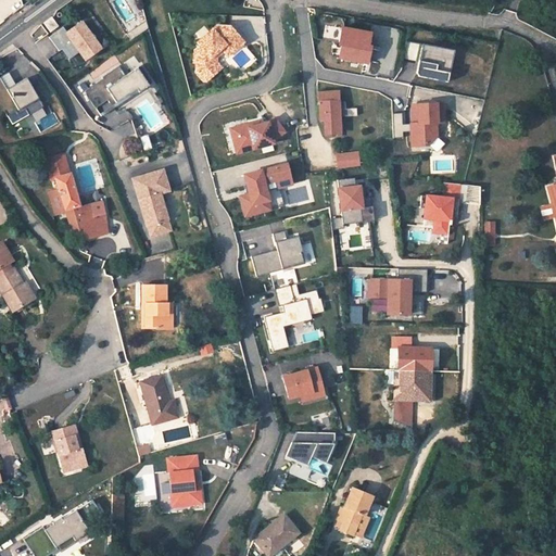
[(68,9),(65,4),(59,9),(62,13),(68,9)]
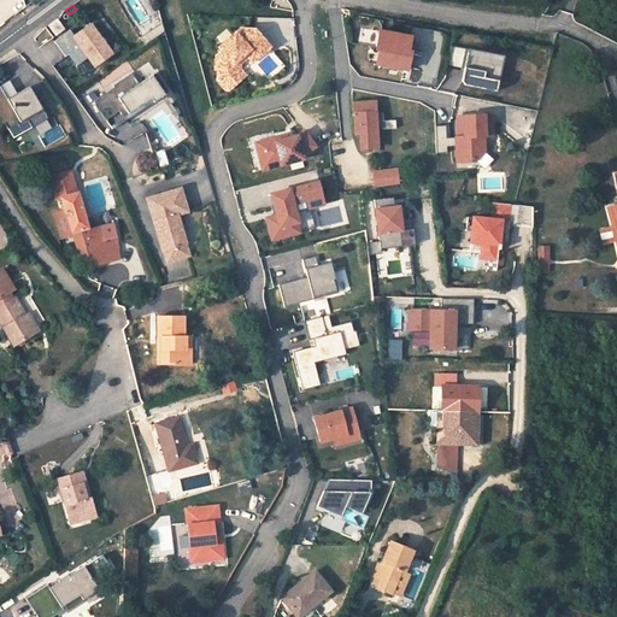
[(50,25),(56,36),(65,29),(58,19),(50,25)]
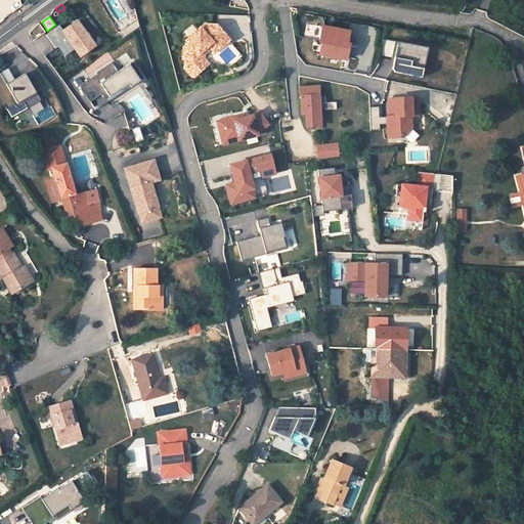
[(59,26),(46,36),(55,49),(57,47),(64,56),(76,49),(81,56),(94,46),(76,22),(63,32),(59,26)]
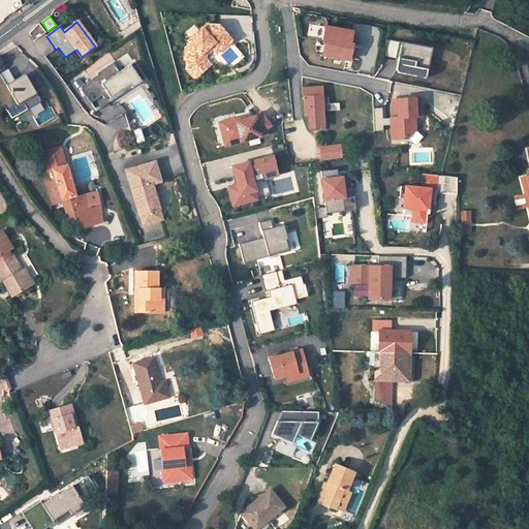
[(190,43),(185,48),(184,60),(187,60),(186,69),(193,78),(196,78),(207,68),(201,62),(203,57),(200,56),(215,43),(220,51),(231,40),(219,26),(207,24),(187,41),(190,43)]
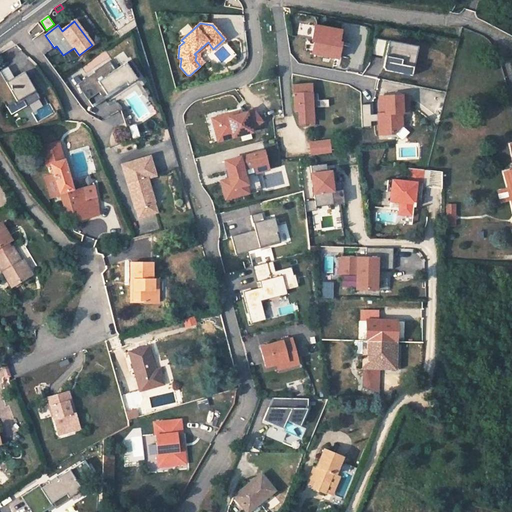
[(341,31),(314,25),(312,39),(314,40),(312,53),(333,57),(336,43),(338,44),(341,31)]
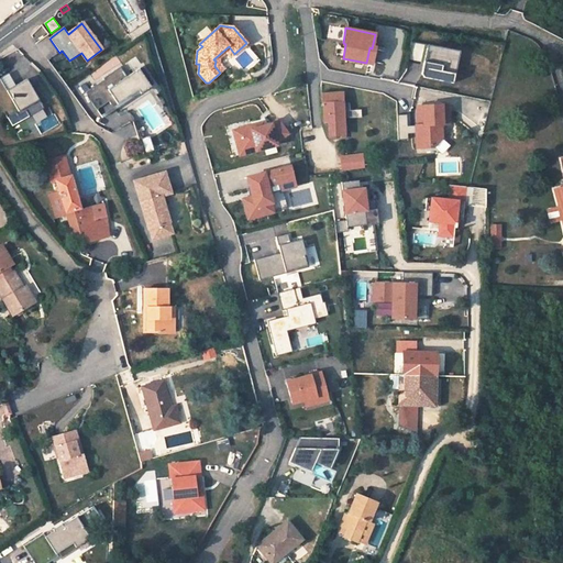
[(100,84),(87,92),(98,110),(111,101),(118,111),(150,88),(148,86),(153,84),(141,67),(127,77),(120,67),(105,78),(111,88),(106,92),(100,84)]
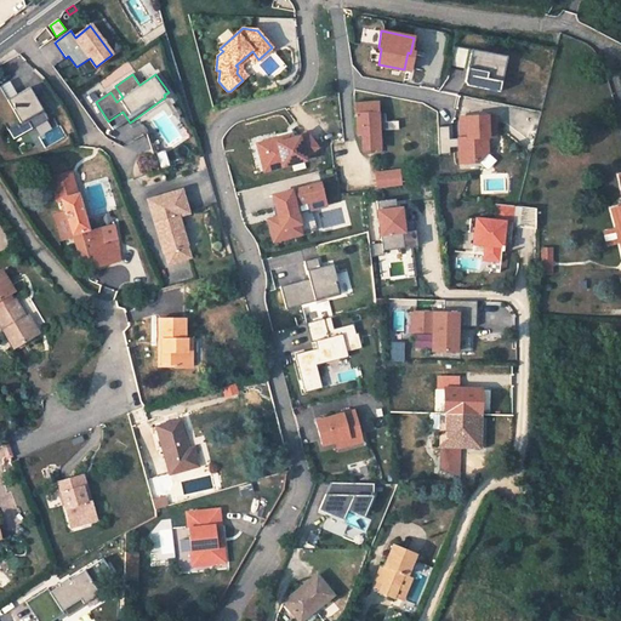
[(17,95),(9,80),(0,85),(0,103),(6,101),(17,95)]
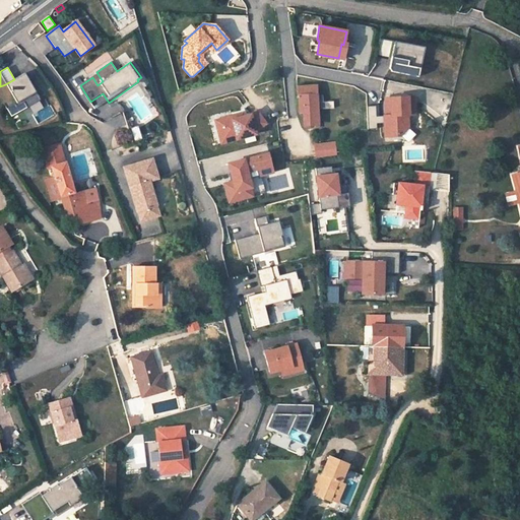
[(14,79),(5,84),(11,92),(1,100),(7,109),(22,100),(26,108),(40,100),(24,73),(14,79)]
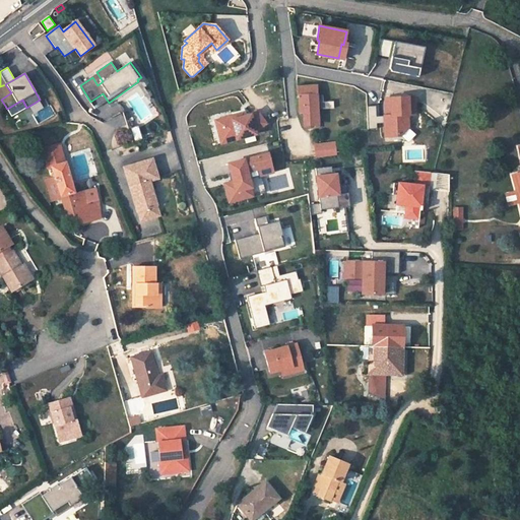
[(299,98),(300,98),(303,98),(304,112),(305,125),(315,124),(316,125),(316,126),(317,126),(318,126),(319,125),(319,124),(318,109),(317,103),(317,96),(316,85),(298,86),(299,98)]
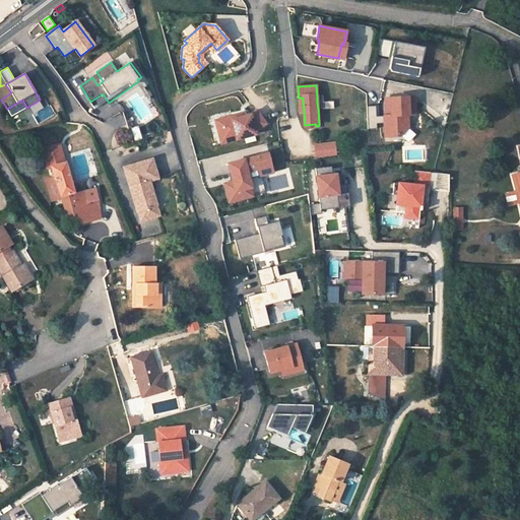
[(413,96),(385,99),(386,116),(384,116),(385,137),(400,136),(408,128),(407,115),(414,115),(413,96)]
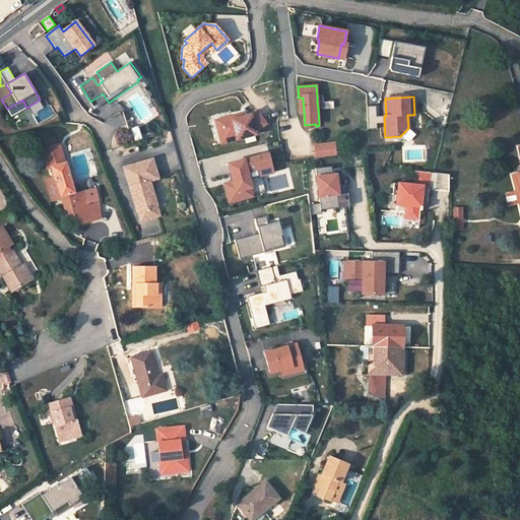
[(376,106),(367,107),(368,129),(377,129),(376,106)]
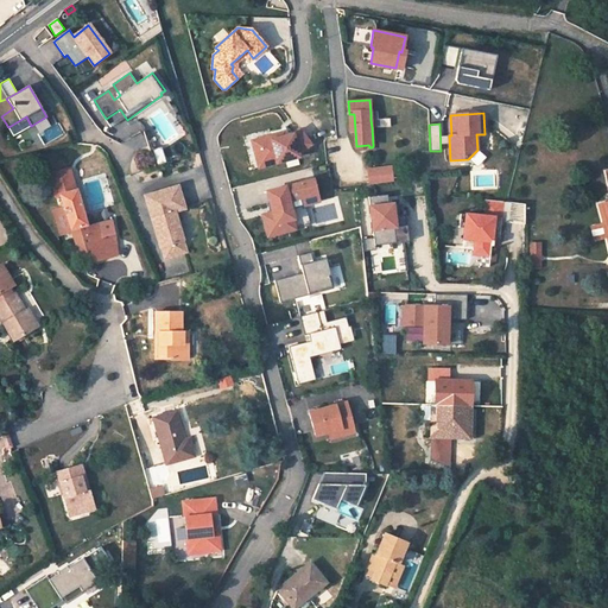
[(283,133),(252,140),(259,166),(298,157),(297,154),(310,145),(299,130),(292,134),(286,135),(283,133)]
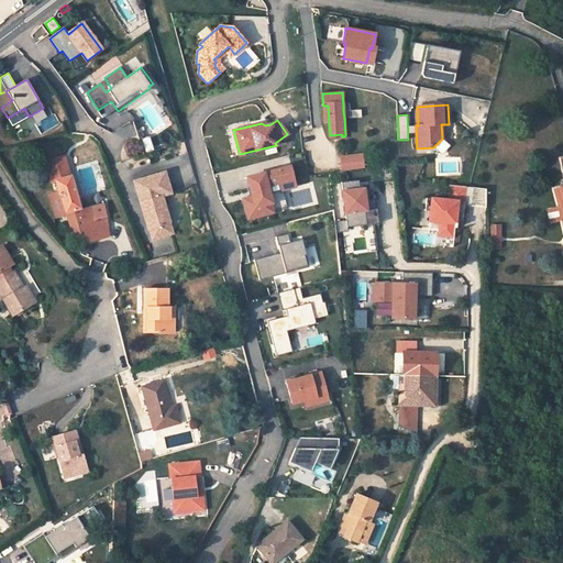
[(151,138),(140,141),(142,148),(153,144),(151,138)]
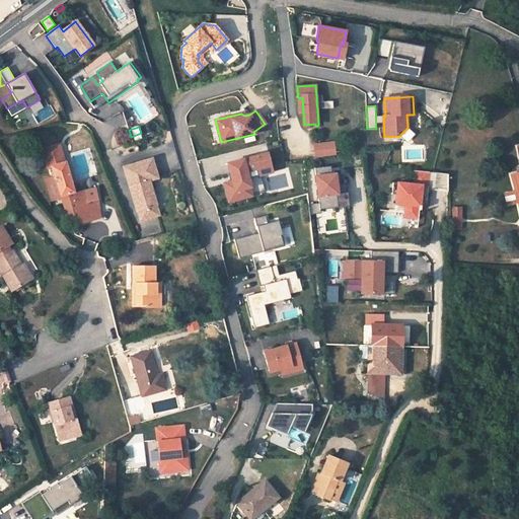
[(143,140),(141,133),(131,137),(133,143),(143,140)]
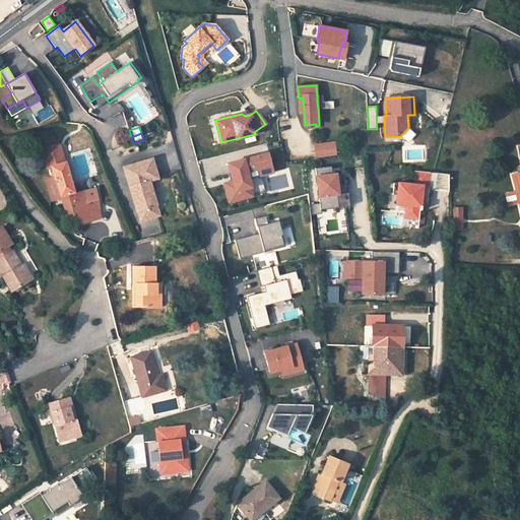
[(335,140),(315,143),(316,154),(336,152),(335,140)]
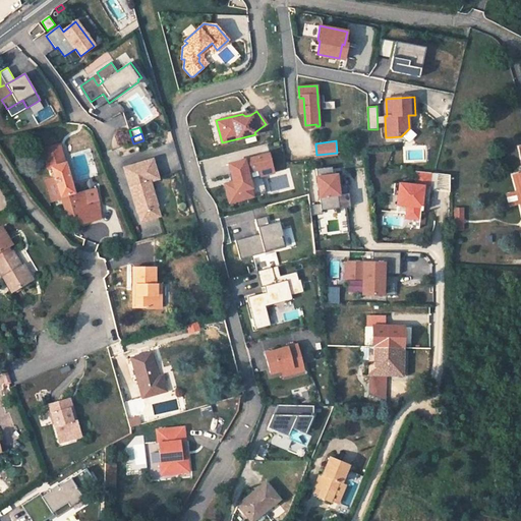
[(60,142),(44,148),(50,167),(52,167),(66,163),(60,142)]
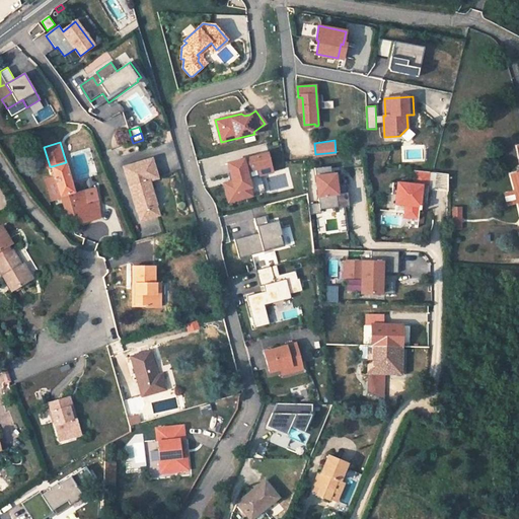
[(268,153),(227,164),(230,174),(228,174),(230,182),(224,183),(229,202),(265,193),(261,175),(273,171),(268,153)]
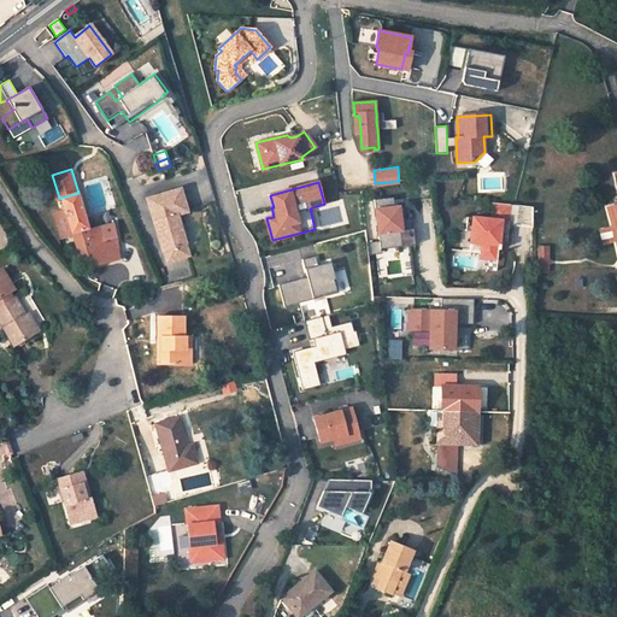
[(182,189),(148,199),(164,252),(165,252),(169,263),(191,257),(187,245),(178,216),(188,212),(182,189)]
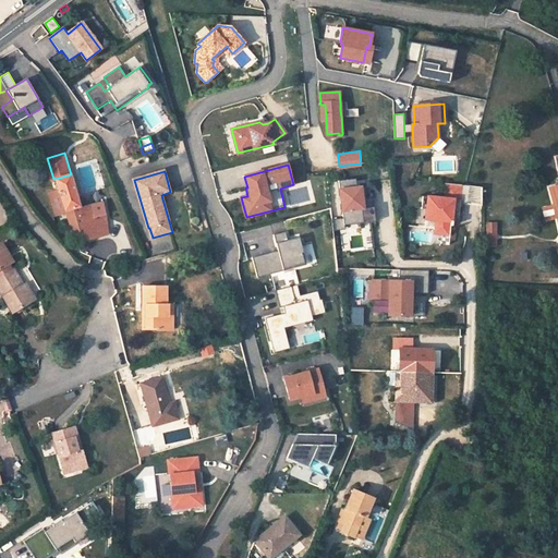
[(71,174),(56,179),(59,190),(48,193),(56,216),(65,213),(74,238),(85,235),(86,240),(109,234),(102,203),(91,205),(89,202),(80,205),(71,174)]
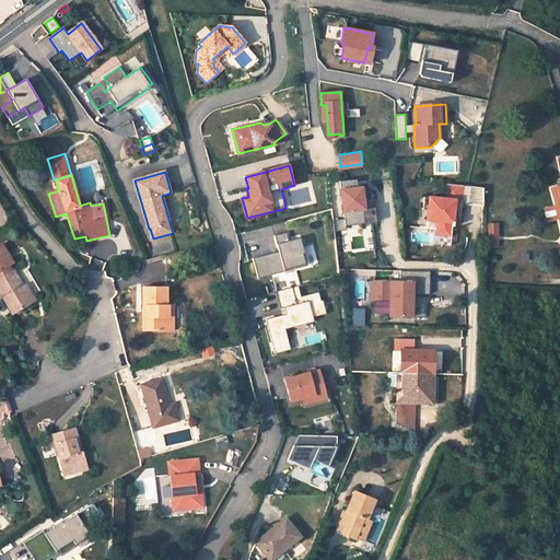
[(357,177),(340,179),(345,218),(335,219),(337,230),(347,229),(347,224),(377,221),(373,196),(369,196),(366,185),(358,186),(357,177)]
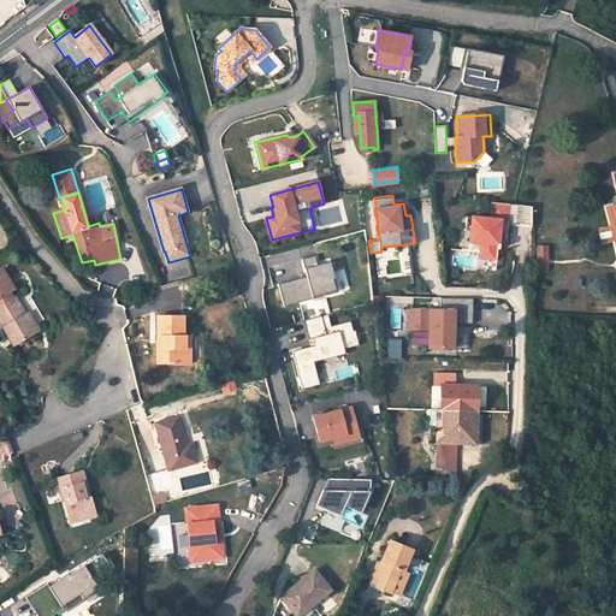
[(531,227),(531,207),(509,203),(492,201),(491,218),(467,214),(465,229),(471,229),(468,249),(479,250),(479,256),(495,258),(497,248),(498,248),(498,243),(497,243),(497,240),(504,241),(507,224),(531,227)]
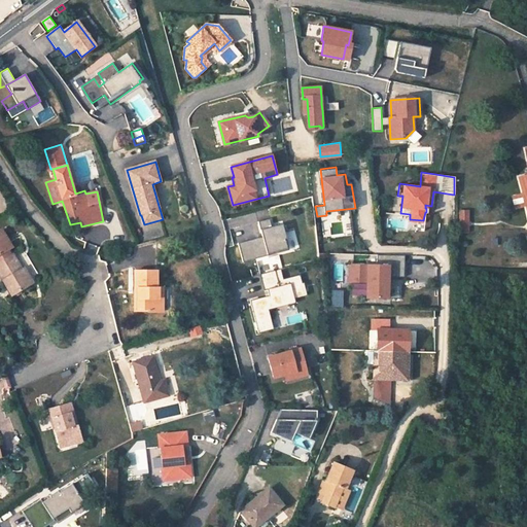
[(270,218),(259,221),(262,237),(239,243),(244,262),(269,255),(268,254),(288,249),(281,224),(272,226),(270,218)]
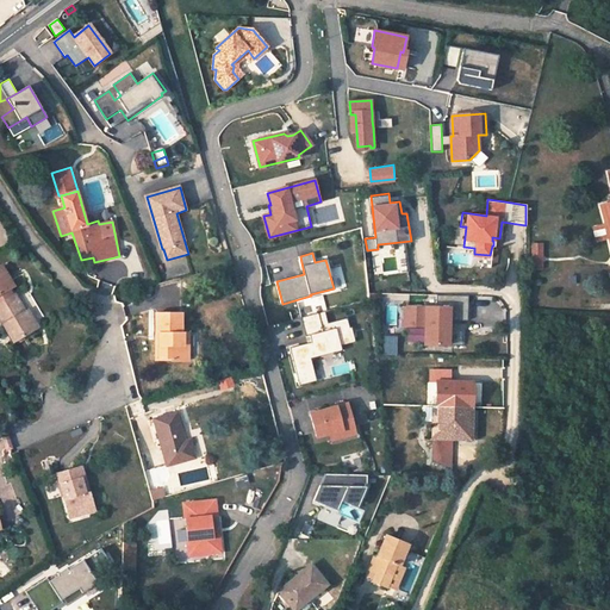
[(25,312),(16,294),(12,297),(8,290),(14,287),(2,267),(0,268),(0,318),(14,342),(36,330),(25,312)]
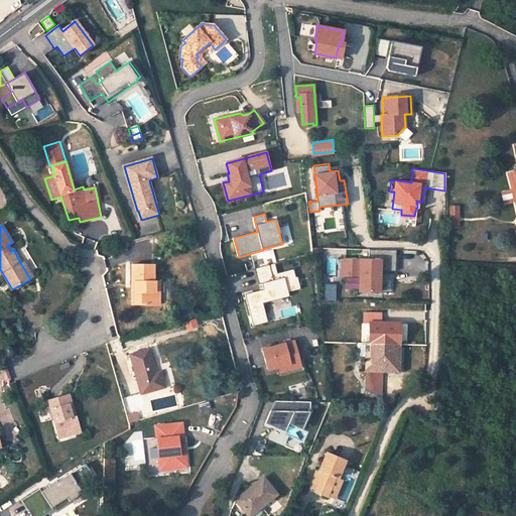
[(397,270),(398,250),(371,249),(371,259),(346,258),(345,275),(361,275),(361,291),(393,292),(394,273),(381,273),(381,270),(397,270)]
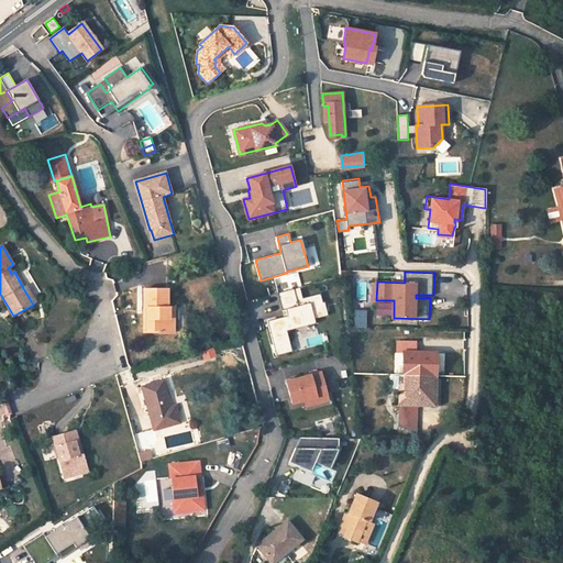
[(33,305),(35,302),(25,286),(23,288),(33,305)]
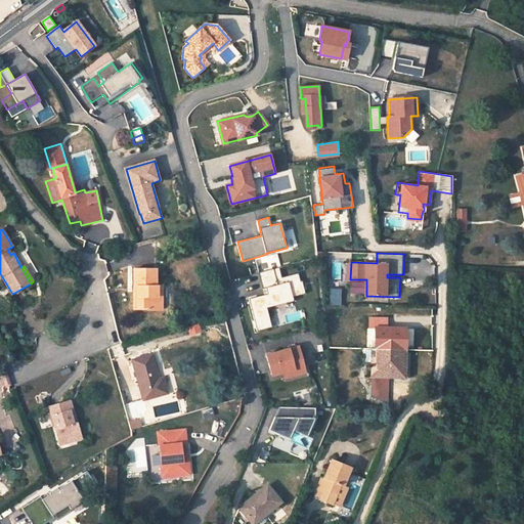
[(279,267),(259,272),(263,289),(266,288),(267,294),(249,299),(258,332),(272,328),(267,308),(294,301),(293,297),(305,294),(302,280),(300,281),(299,273),(281,277),(279,267)]
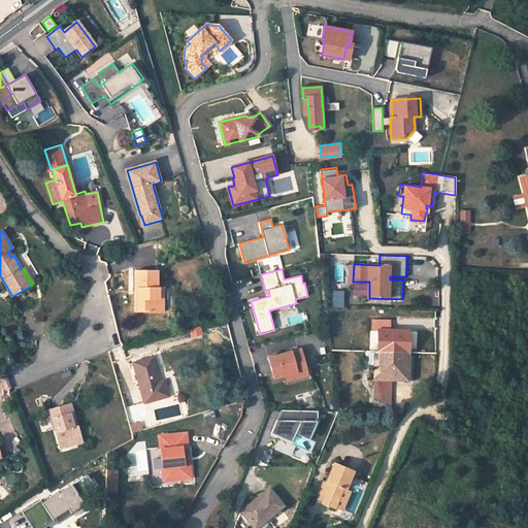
[(135,271),(135,292),(138,292),(138,309),(149,309),(149,312),(160,312),(160,288),(159,288),(159,271),(150,271),(149,271),(138,271),(135,271)]
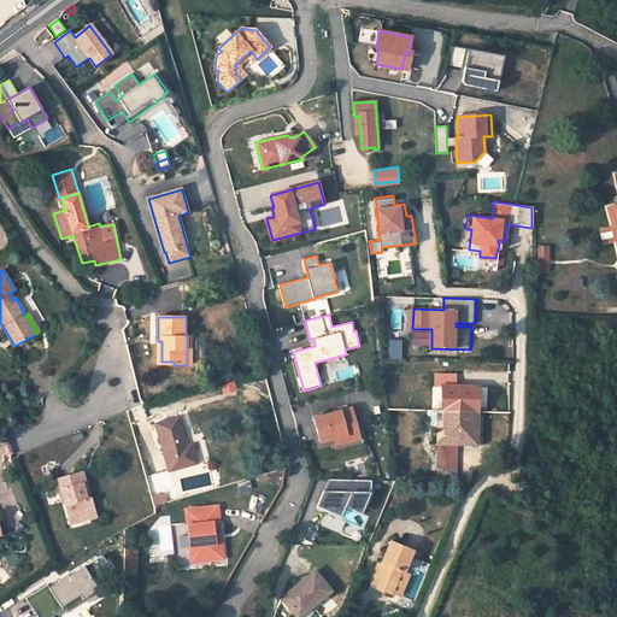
[(401,359),(401,340),(391,340),(391,359),(401,359)]
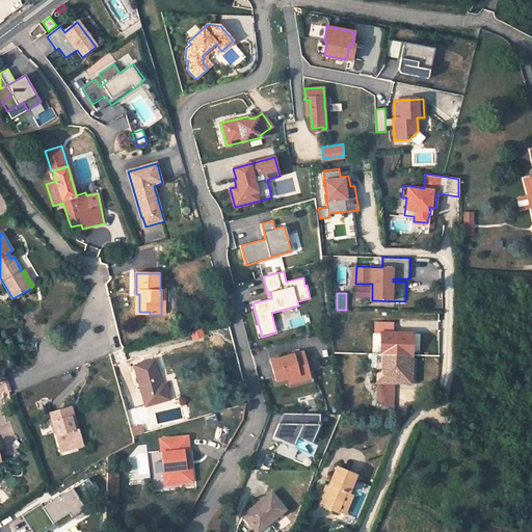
[(414,333),(382,333),(381,355),(381,370),(379,370),(378,401),(396,408),(397,382),(397,378),(410,379),(410,355),(413,355),(414,333)]
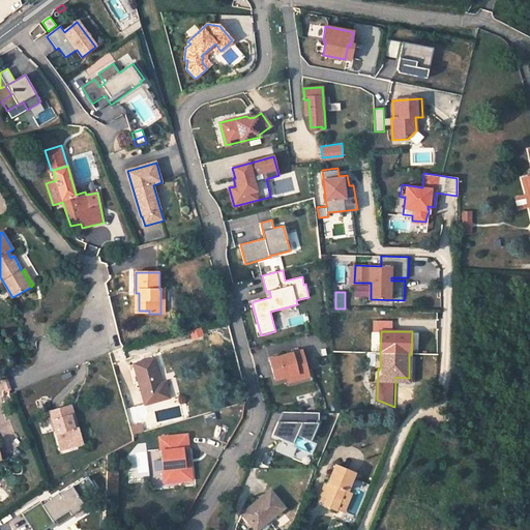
[(302,351),(270,359),(275,380),(287,377),(288,383),(310,377),(302,351)]
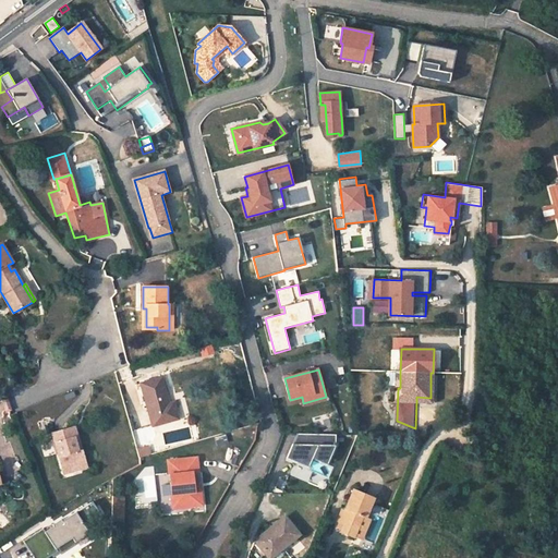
[(169,403),(161,377),(141,383),(153,425),(178,419),(173,402),(169,403)]
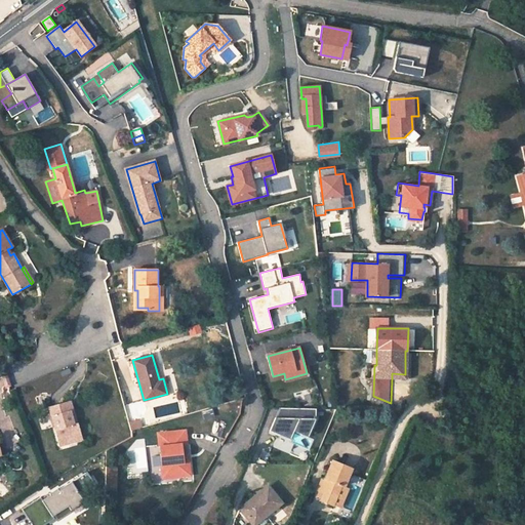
[(68,402),(49,408),(61,445),(81,439),(77,425),(75,426),(68,402)]
